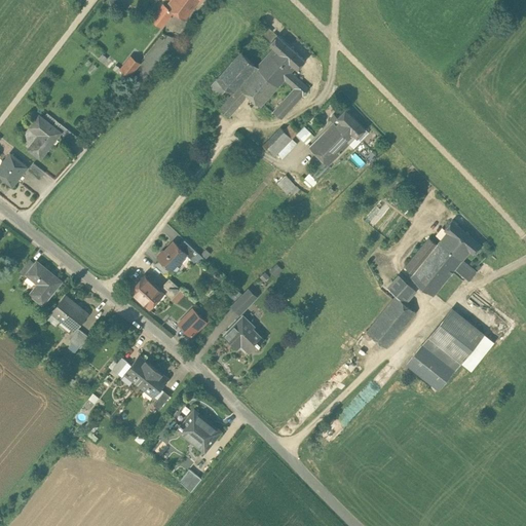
[(168,0),(166,4),(173,9),(184,19),(198,0),(168,0)]
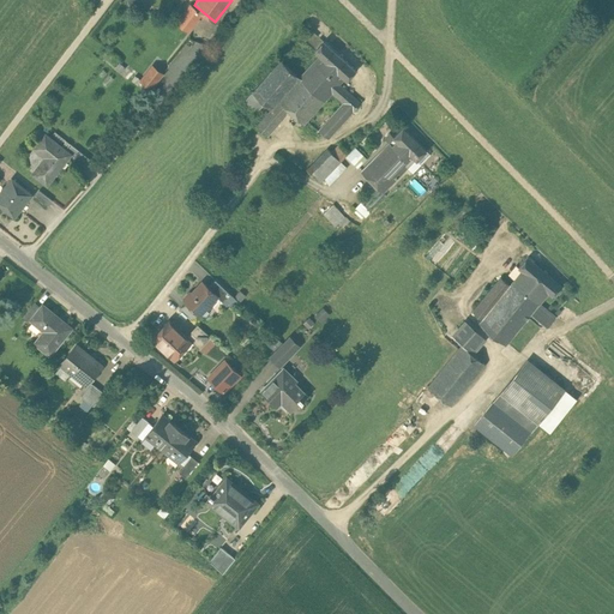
[(191,2),(176,19),(188,29),(202,11),(194,5),(191,2)]
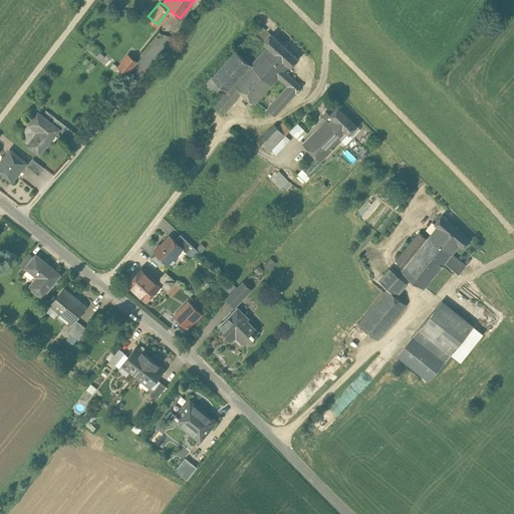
[(298,58),(271,33),(264,41),(267,45),(288,63),(291,65),(298,58)]
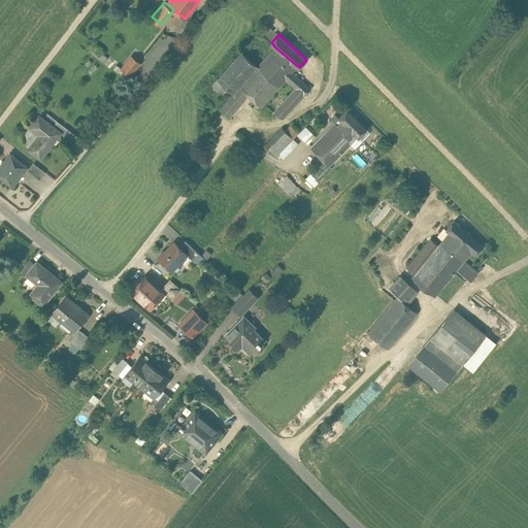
[(258,65),(239,87),(248,94),(262,105),(285,78),(291,71),(296,65),(274,46),(258,65)]
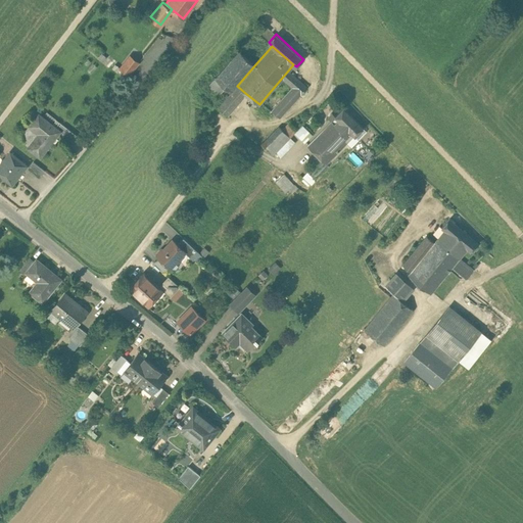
[(235,47),(210,74),(215,78),(216,79),(240,51),(235,47)]
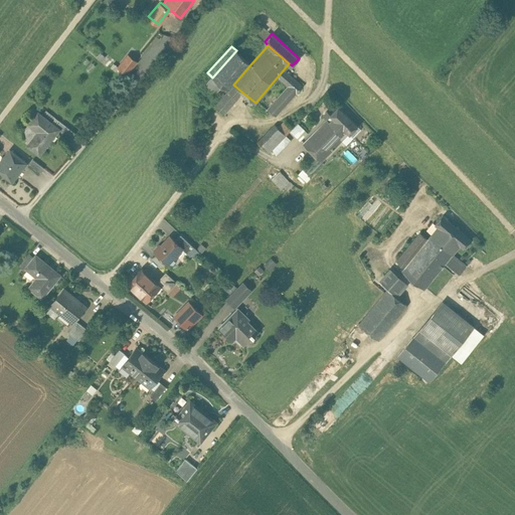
[(236,50),(212,77),(221,86),(228,91),(233,84),(251,63),(236,50)]
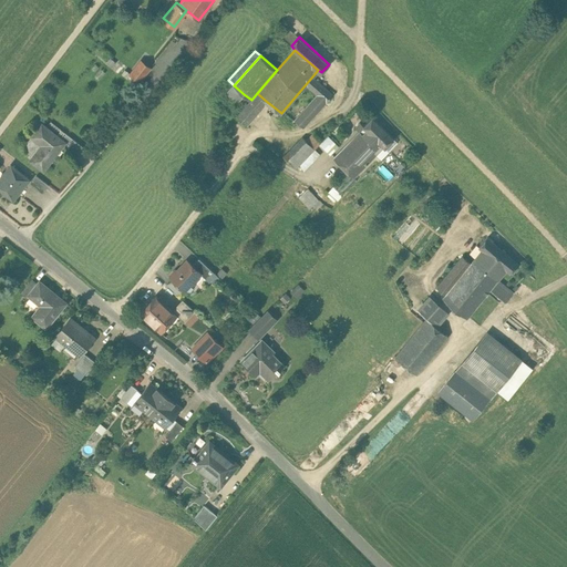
[(127,76),(141,83),(150,65),(137,59),(127,76)]
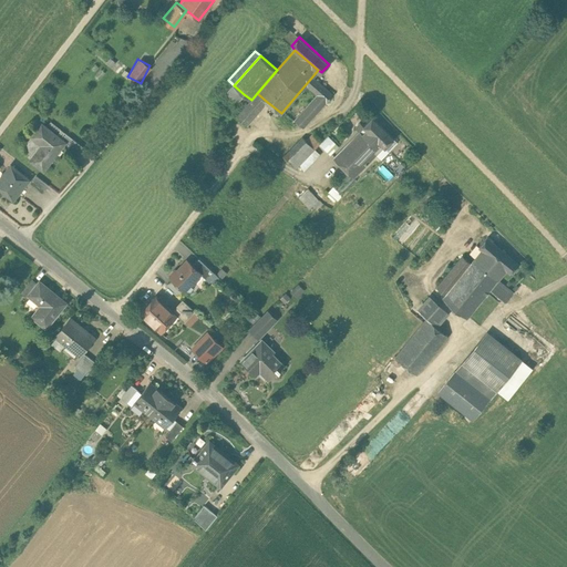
[(332,94),(312,76),(306,84),(317,94),(326,102),(332,94)]
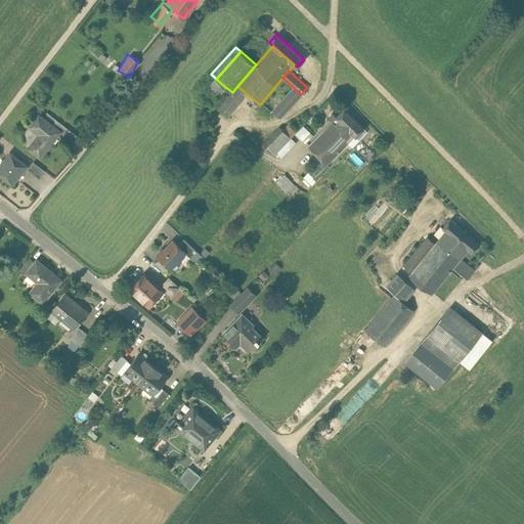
[(216,79),(215,78),(209,86),(219,94),(225,87),(216,79)]
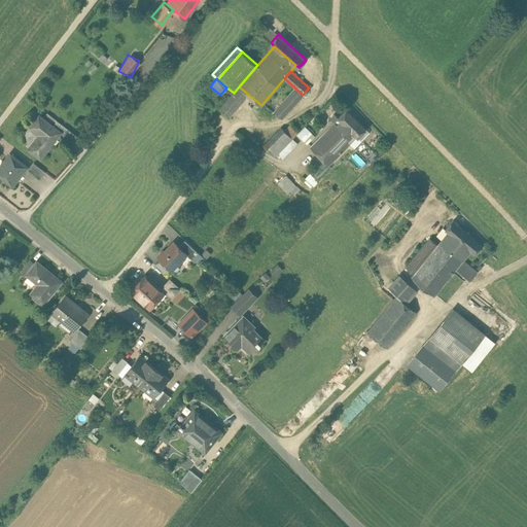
[(234,93),(220,108),(229,116),(247,94),(239,86),(234,93)]
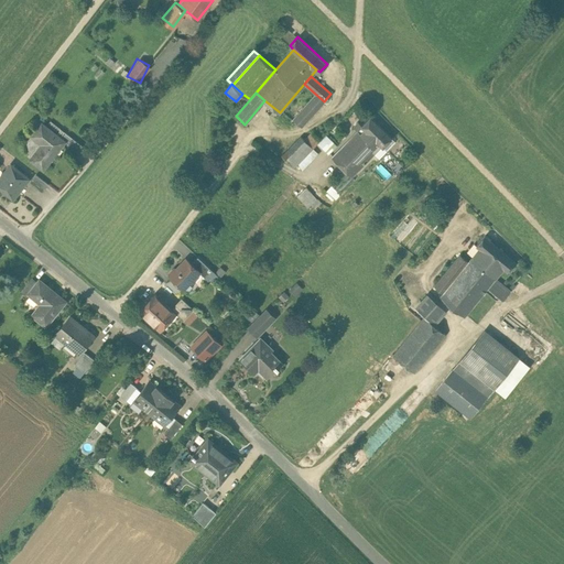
[(315,94),(292,117),(302,126),(324,101),(315,94)]
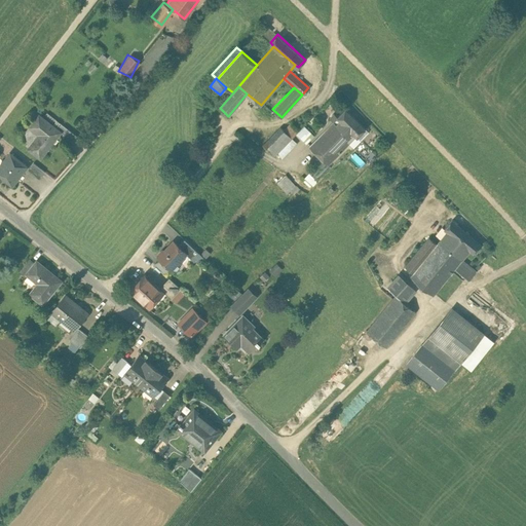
[(365,127),(345,108),(337,116),(338,117),(357,135),(358,136),(365,127)]
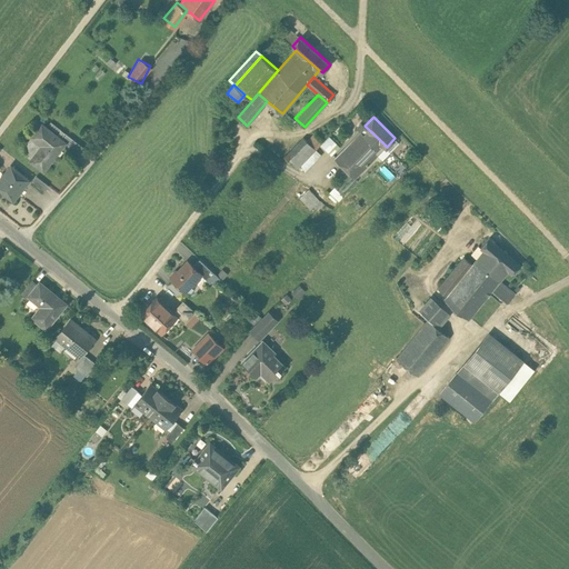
[(61,138),(41,122),(31,137),(42,146),(30,160),(43,171),(66,143),(67,142),(61,138)]
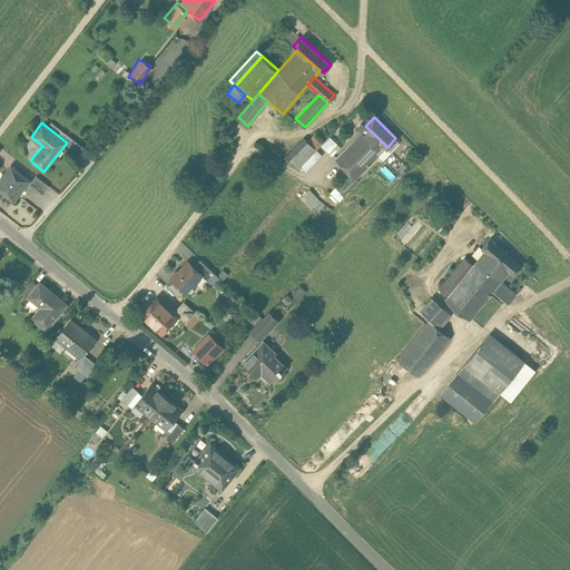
[(366,127),(335,158),(355,178),(379,155),(386,146),(366,127)]
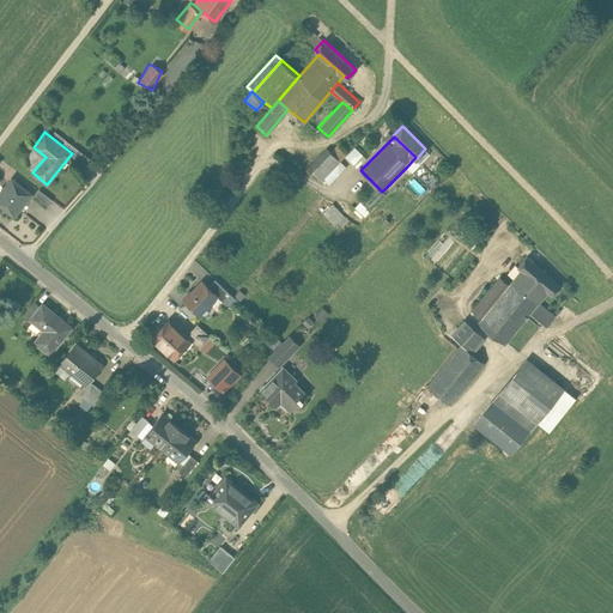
[(90,158),(70,143),(66,149),(72,153),(71,155),(73,156),(72,157),(84,167),(90,158)]
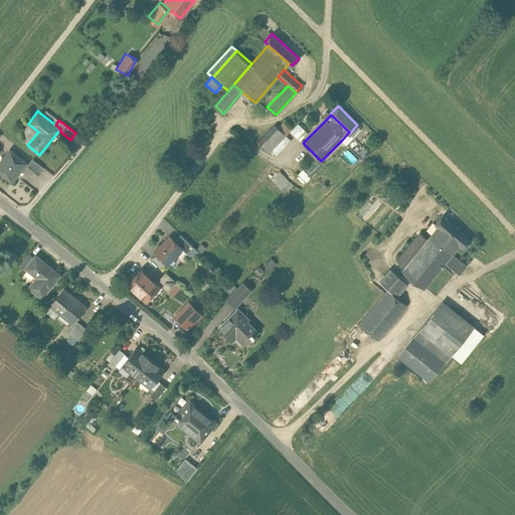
[(284,122),(278,127),(285,134),(291,129),(284,122)]
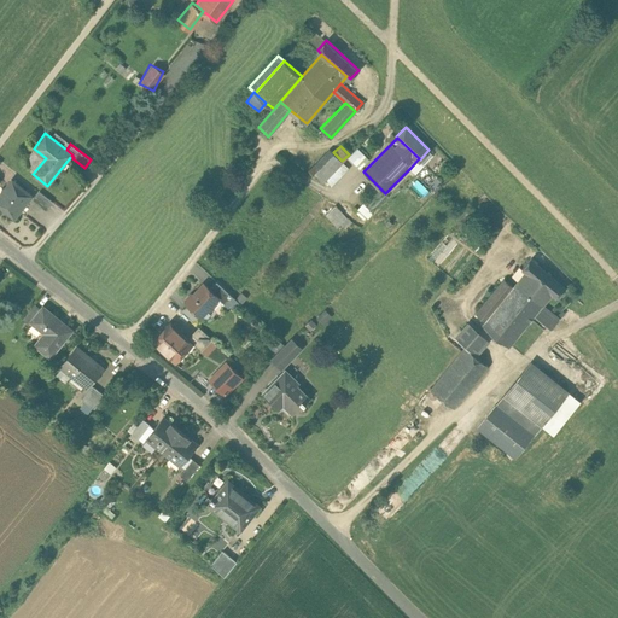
[(369,158),(357,147),(348,157),(360,168),(369,158)]
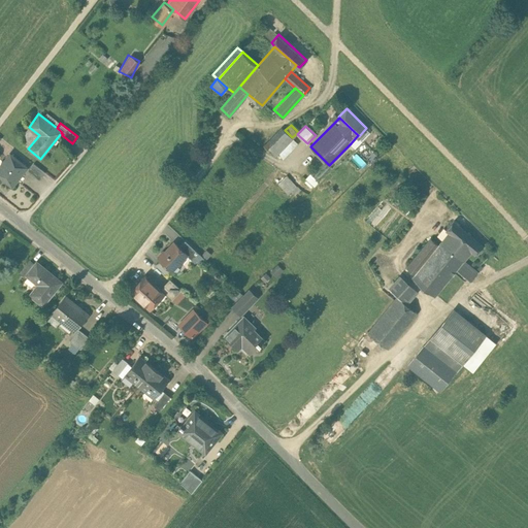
[(282,127),(263,144),(273,155),(276,153),(292,137),(285,130),(282,127)]
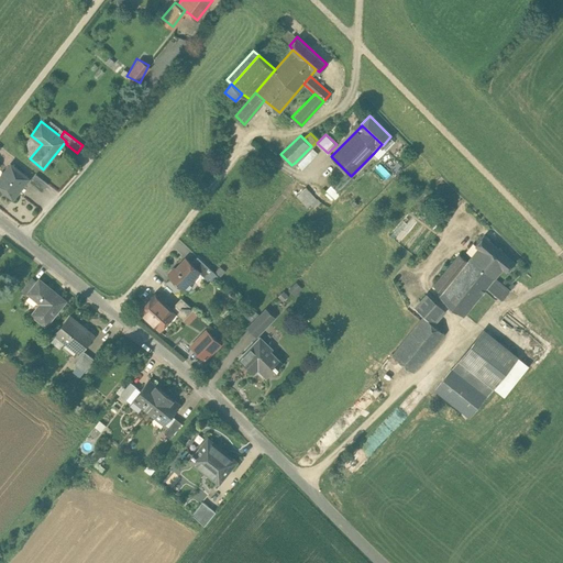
[(382,144),(374,153),(378,157),(395,140),(390,136),(383,145),(382,144)]
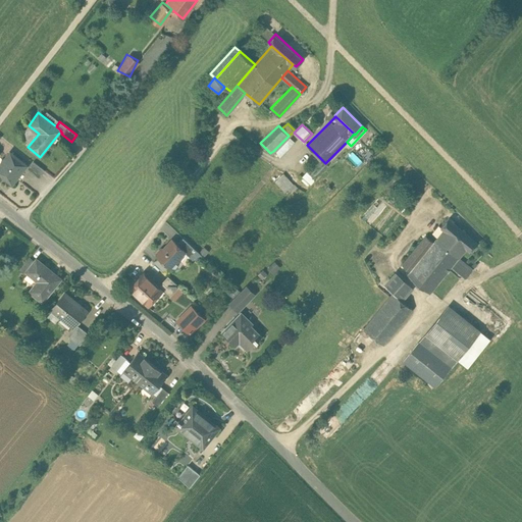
[(295,143),(289,136),(273,151),(279,157),(295,143)]
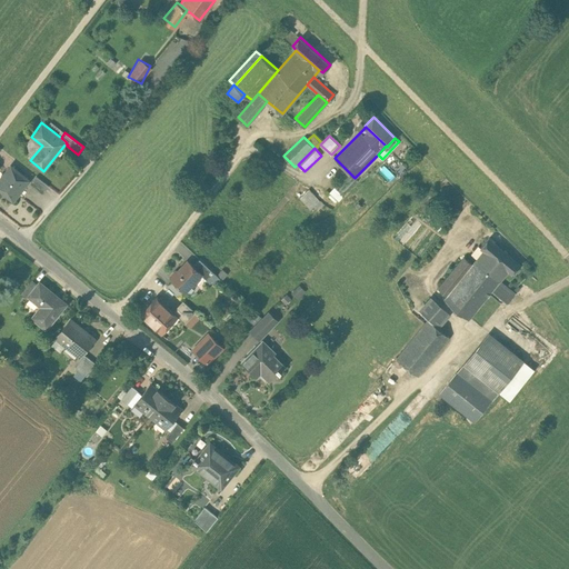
[(28,180),(10,166),(0,177),(0,190),(12,200),(28,180)]
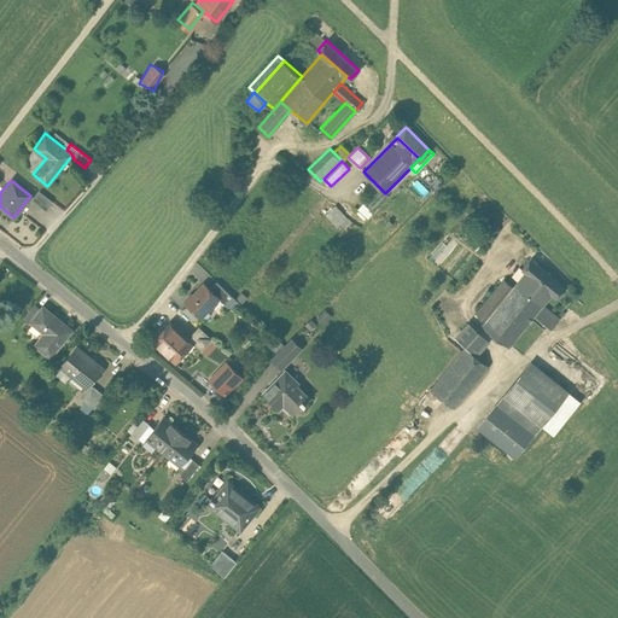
[(53,200),(40,191),(35,197),(48,208),(53,200)]
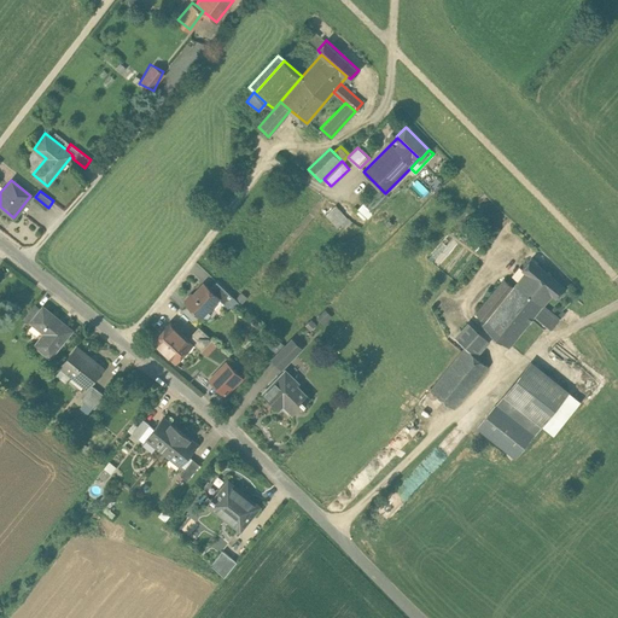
[(363,203),(359,209),(368,219),(373,213),(363,203)]
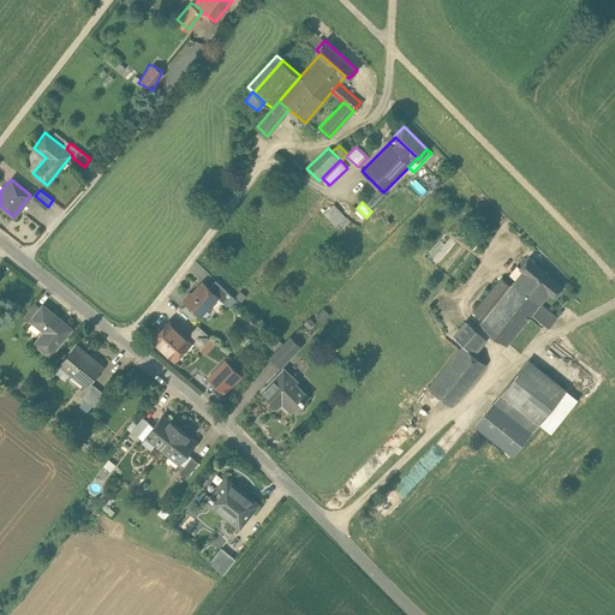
[(346,216),(334,203),(323,213),(329,219),(333,216),(339,222),(346,216)]
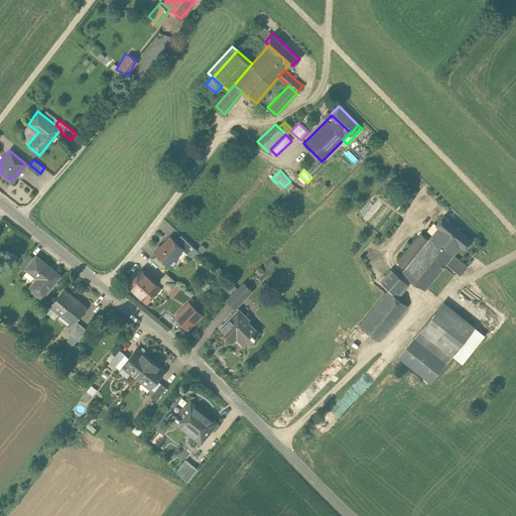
[(472,239),(443,215),(436,224),(461,244),(465,248),(472,239)]
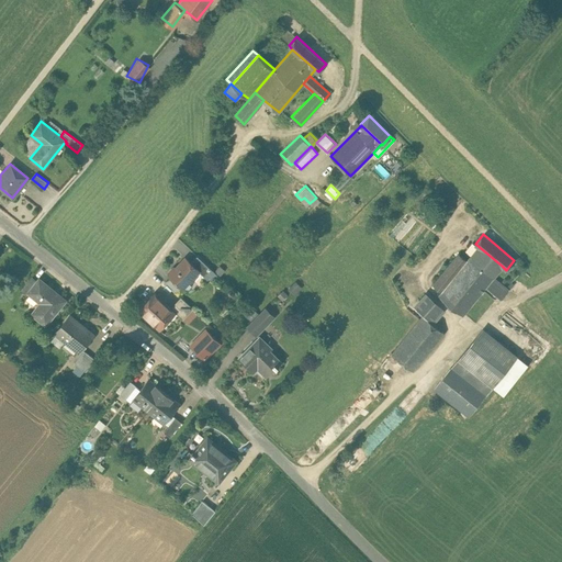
[(441,292),(438,294),(462,314),(485,285),(501,299),(509,289),(493,277),(502,266),(479,246),(467,260),(441,292)]
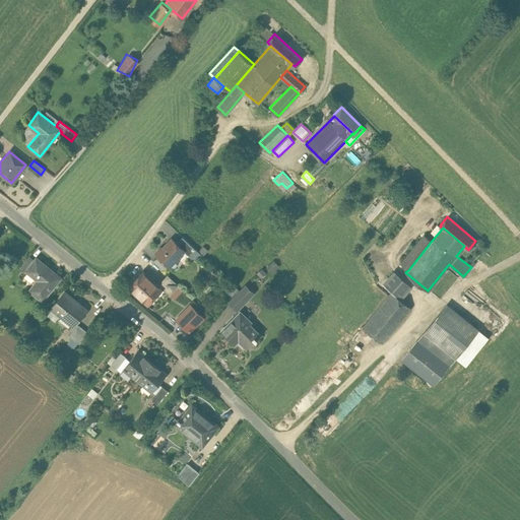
[(425,235),(400,263),(408,270),(432,241),(425,235)]
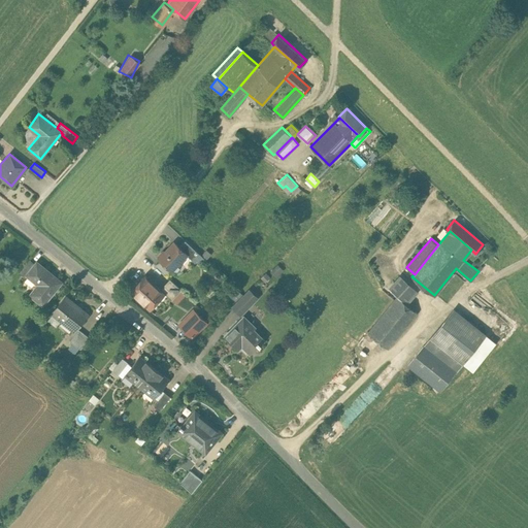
[(199,254),(186,240),(179,248),(187,254),(187,255),(192,260),(195,258),(199,254)]
